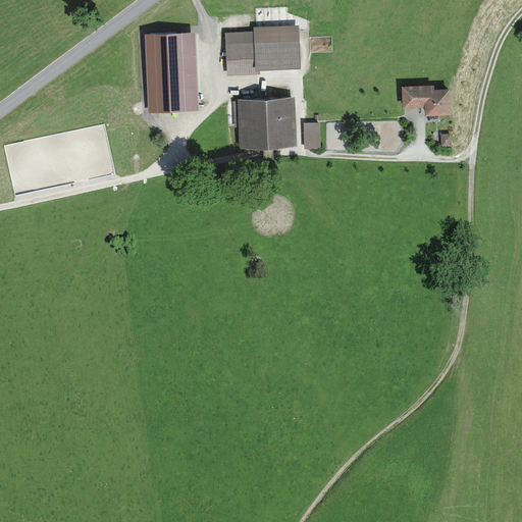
[(254,32),(226,33),(228,75),(258,73),(260,68),(302,68),(299,25),(255,28),(254,32)]
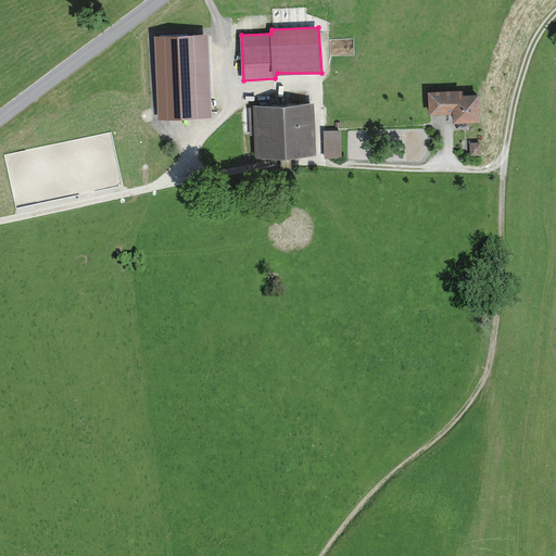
[(209,37),(156,39),(160,121),(212,118),(209,37)]
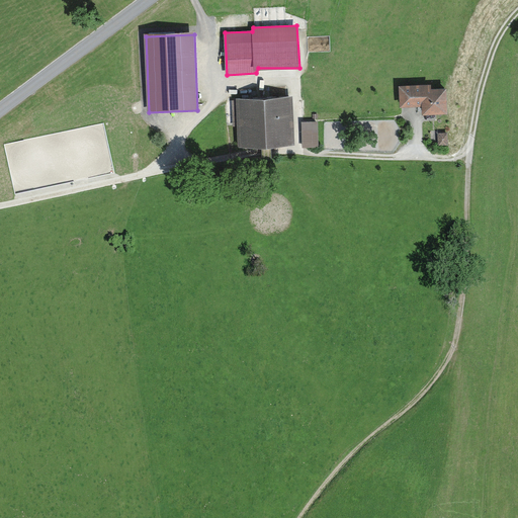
[(431,84),(400,85),(400,107),(409,107),(420,106),(422,106),(422,114),(447,113),(446,87),(431,88),(431,84)]
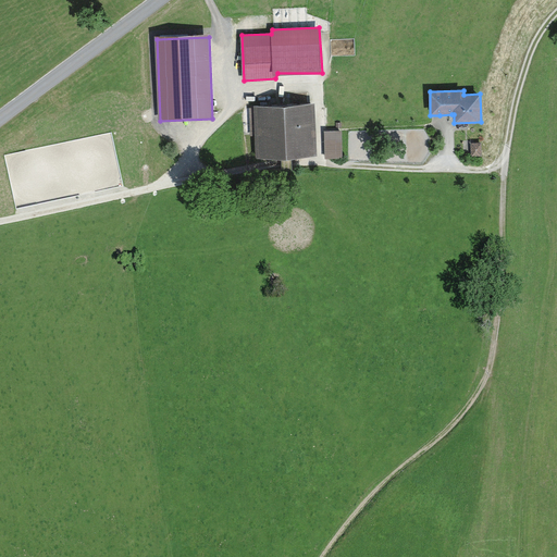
[(285,106),(254,106),(255,158),(286,157),(293,157),(318,156),(318,147),(317,104),(285,106)]
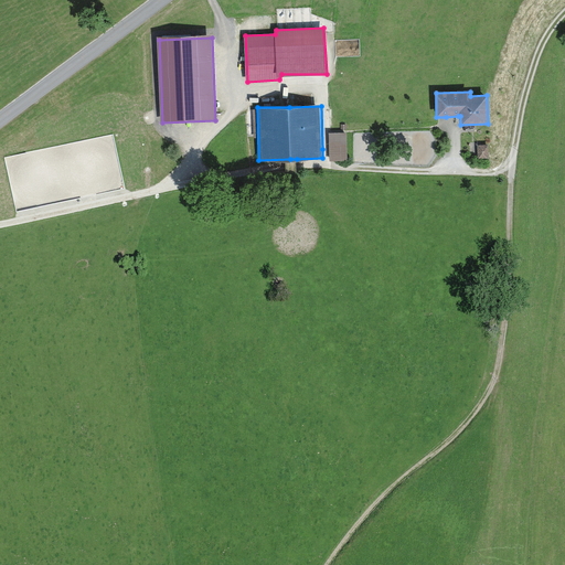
[(347,132),(329,134),(329,161),(348,160),(347,132)]
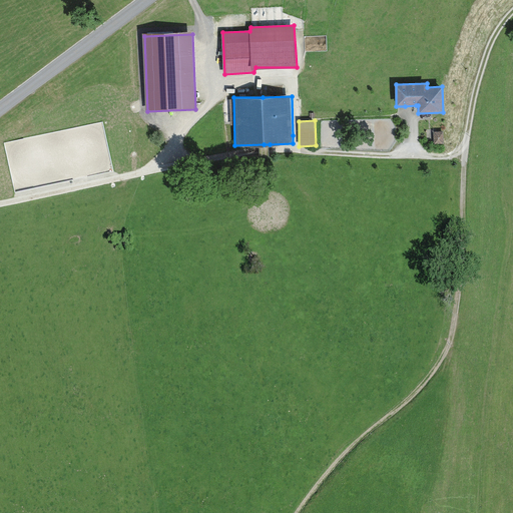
[(442,131),(434,132),(434,143),(443,143),(442,131)]
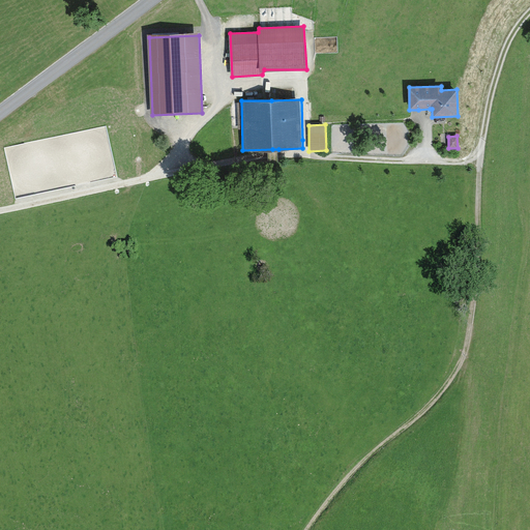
All buildings are outlined.
